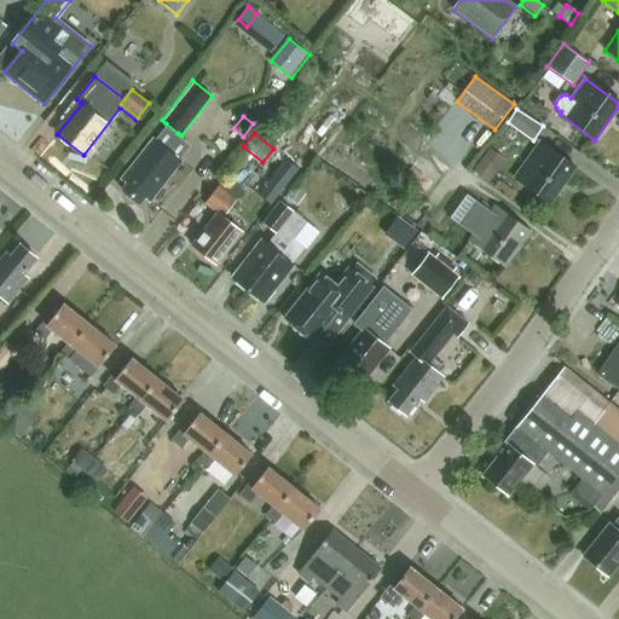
[(180,162),(154,139),(122,179),(127,183),(122,190),(139,204),(144,197),(150,202),(180,162)]
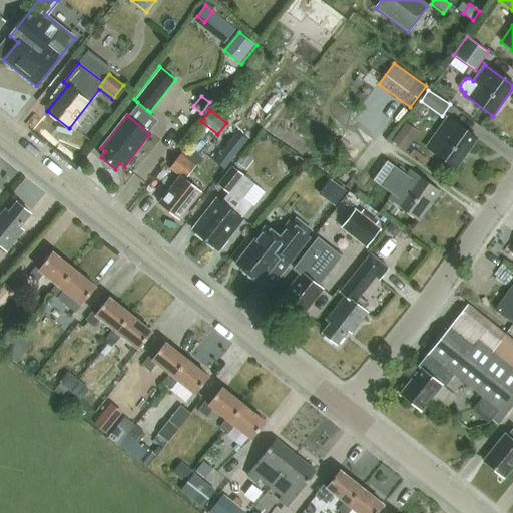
[(448,117),(446,119),(426,147),(456,168),(477,139),(448,117)]
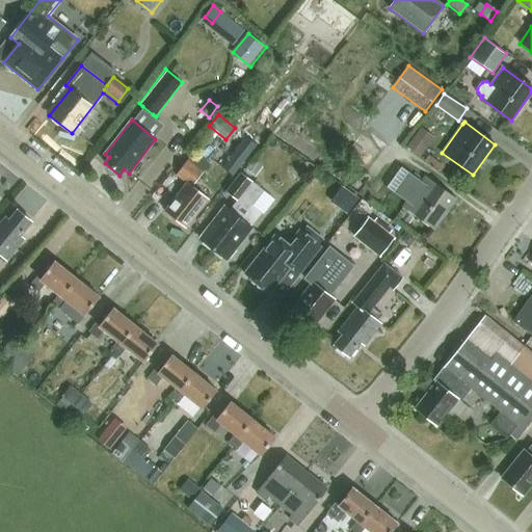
[(433,137),(420,127),(406,145),(420,156),(433,137)]
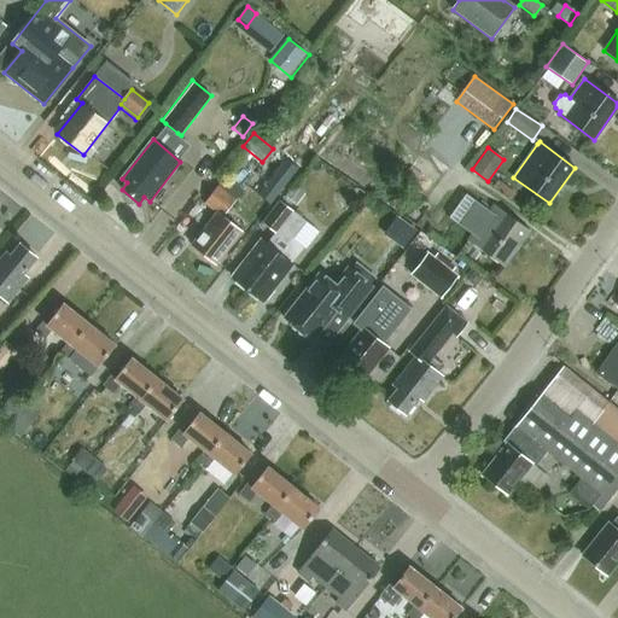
[(258,193),(272,204),(299,168),(286,158),(258,193)]
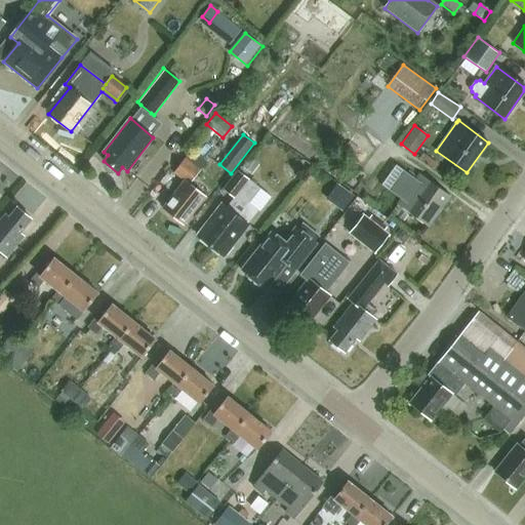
[(205,161),(191,150),(174,171),(185,179),(162,208),(183,224),(197,206),(198,207),(206,197),(190,184),(200,170),(199,170),(205,161)]
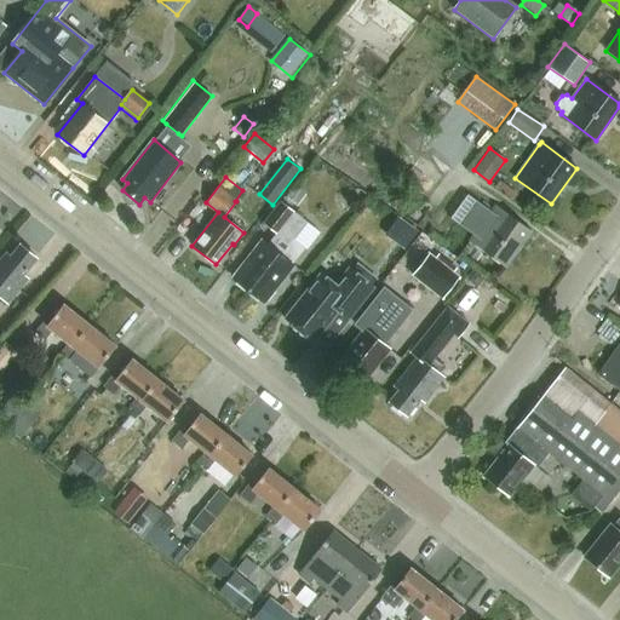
[(499,179),(494,185),(505,194),(510,188),(499,179)]
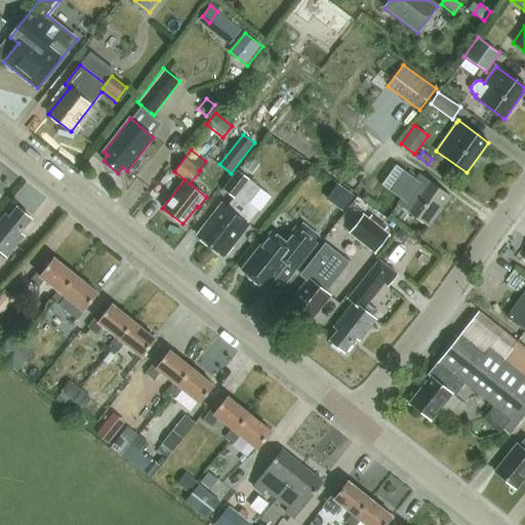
[(239,166),(250,175),(259,165),(247,156),(239,166)]
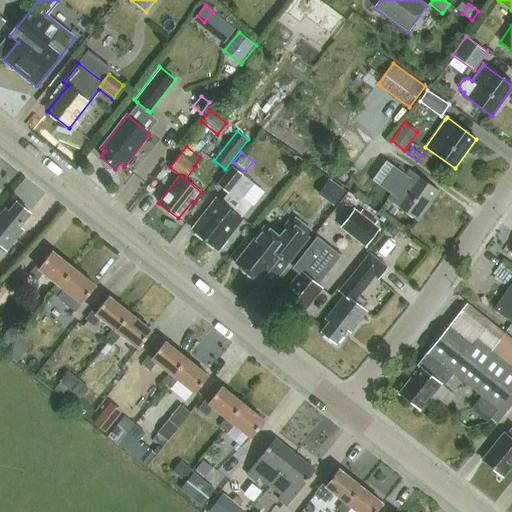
[(393,165),(379,185),(392,194),(388,200),(417,221),(438,191),(409,170),(406,175),(393,165)]
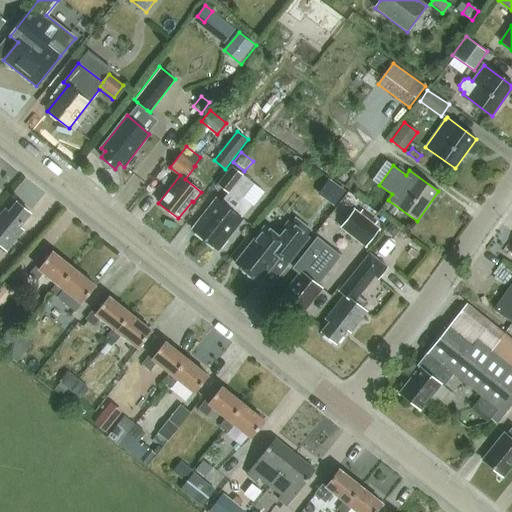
[(217,249),(241,219),(252,205),(241,197),(252,183),(230,166),(216,184),(226,193),(219,202),(217,200),(194,230),(217,249)]
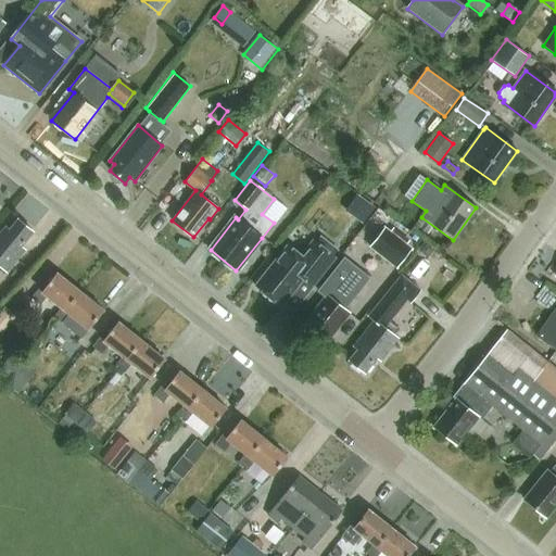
[(357,193),(349,205),(367,218),(376,207),(357,193)]
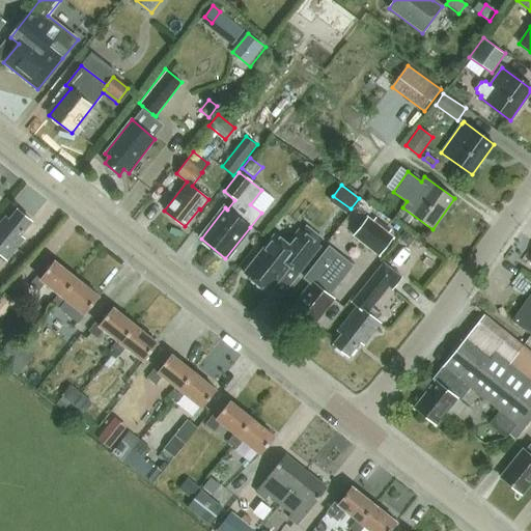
[(27,234),(24,232),(31,222),(18,211),(9,220),(5,217),(0,224),(0,254),(6,259),(27,234)]
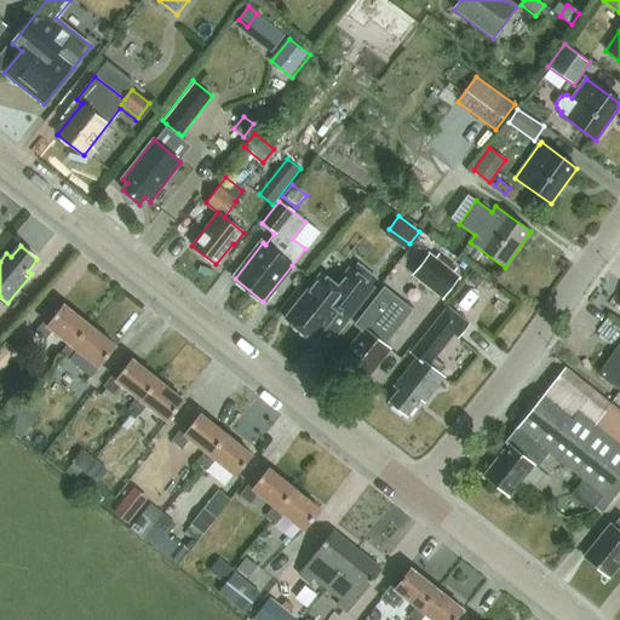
[(455,273),(458,269),(457,268),(440,254),(436,258),(430,253),(413,276),(443,300),(460,277),(459,276),(455,273)]
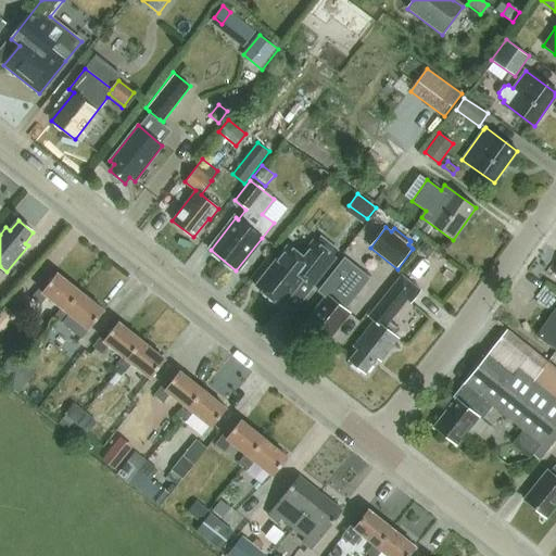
[(321,237),(317,243),(314,241),(301,257),(288,247),(256,286),(281,306),(304,279),(313,286),(336,258),(335,257),(339,251),(321,237)]
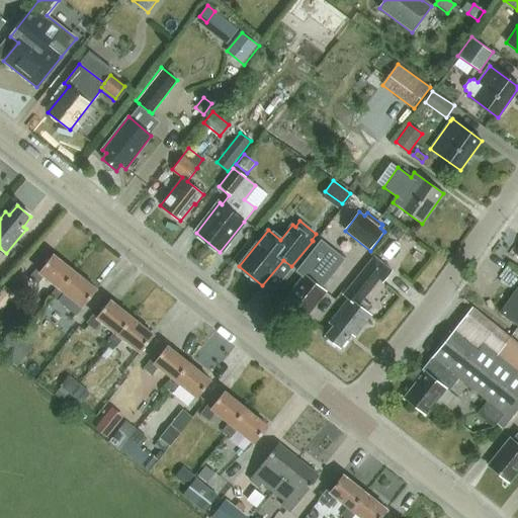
[(405,233),(397,227),(392,234),(399,240),(405,233)]
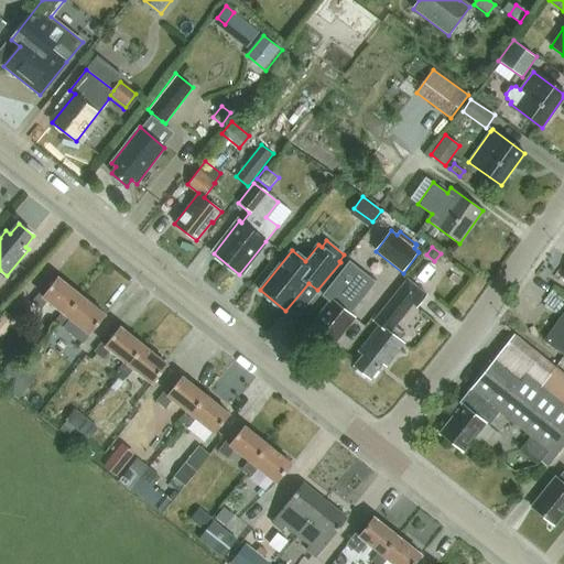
[(359,317),(355,315),(378,286),(350,266),(323,301),(328,304),(308,329),(334,349),(359,317)]
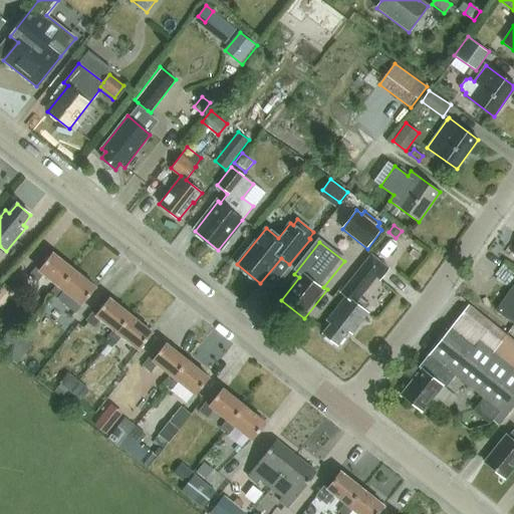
[(350,255),(330,280),(339,288),(367,253),(357,245),(356,246),(353,244),(347,252),(350,255)]
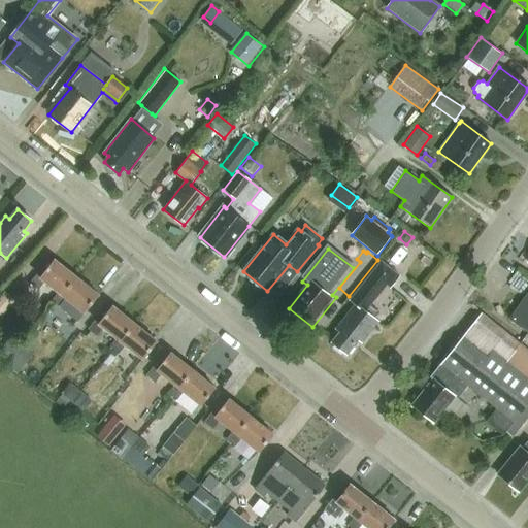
[(37,275),(31,284),(37,289),(44,282),(59,293),(62,296),(76,277),(54,260),(40,277),(37,275)]
